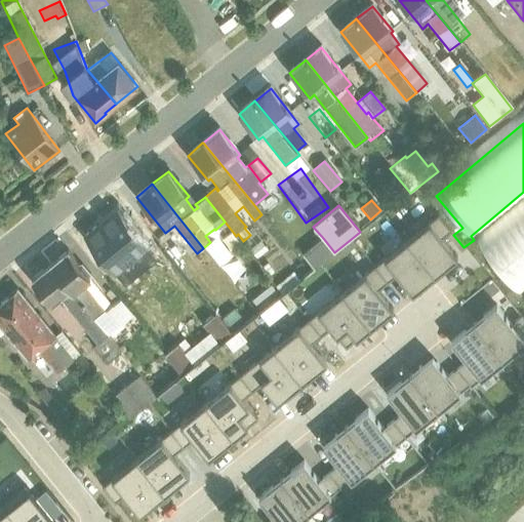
[(102,225),(132,262),(149,248),(128,223),(127,224),(117,212),(102,225)]
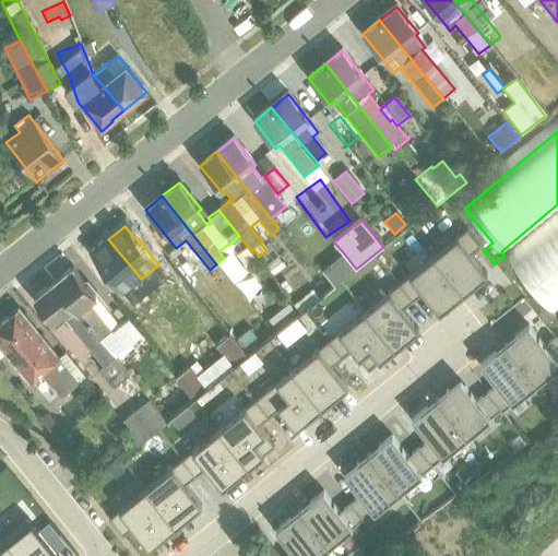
[(557,227),(512,265),(536,295),(525,304),(542,326),(554,315),(550,310),(557,304),(557,227)]
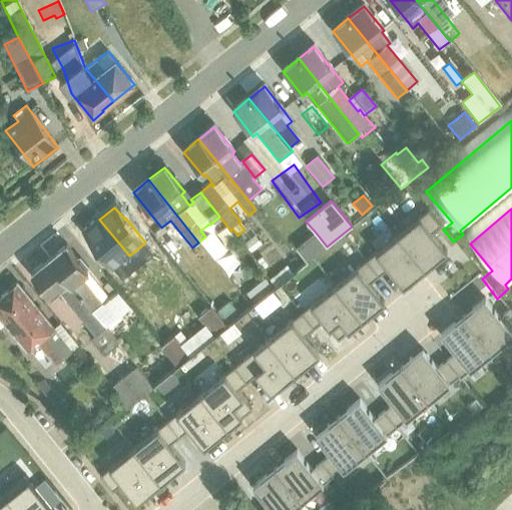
[(424,270),(425,271),(447,253),(432,235),(441,227),(429,212),(398,237),(424,270)]
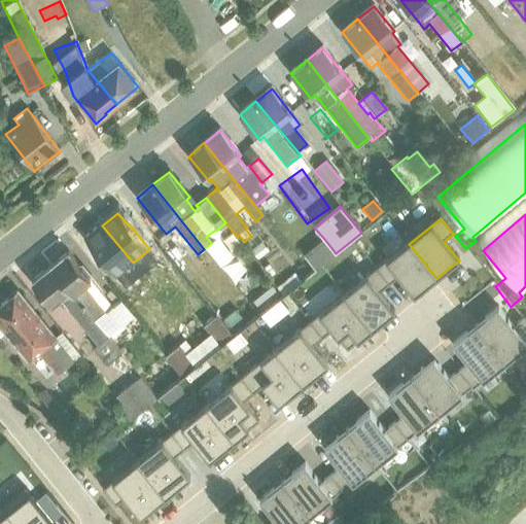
[(133,263),(102,225),(85,239),(116,276),(132,264),(133,263)]
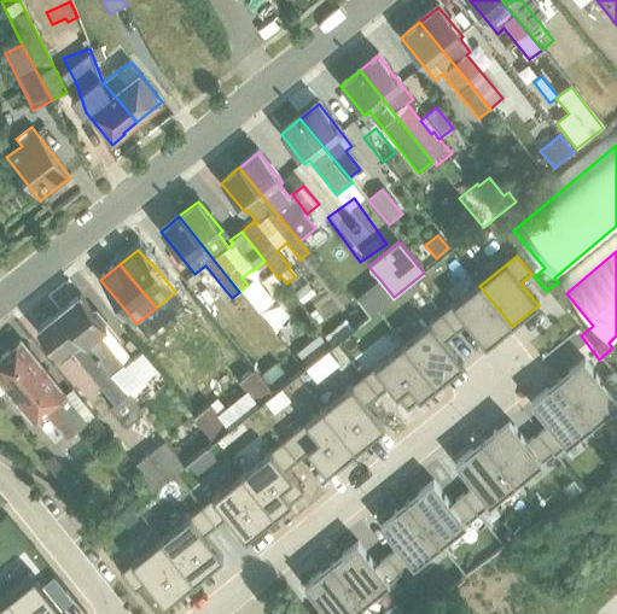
[(394,297),(380,280),(358,298),(371,315),(394,297)]
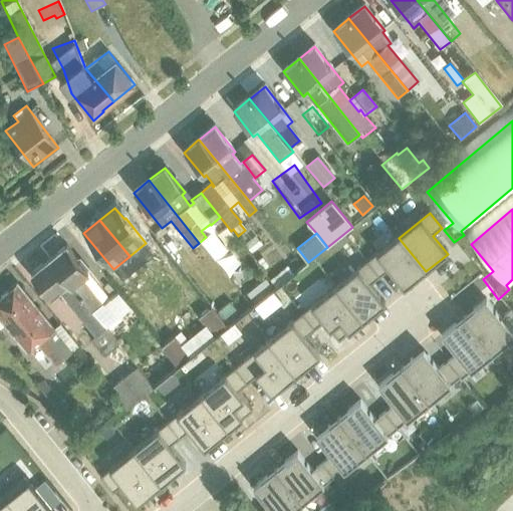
[(367,263),(379,279),(389,271),(404,290),(426,271),(425,270),(399,238),(367,263)]
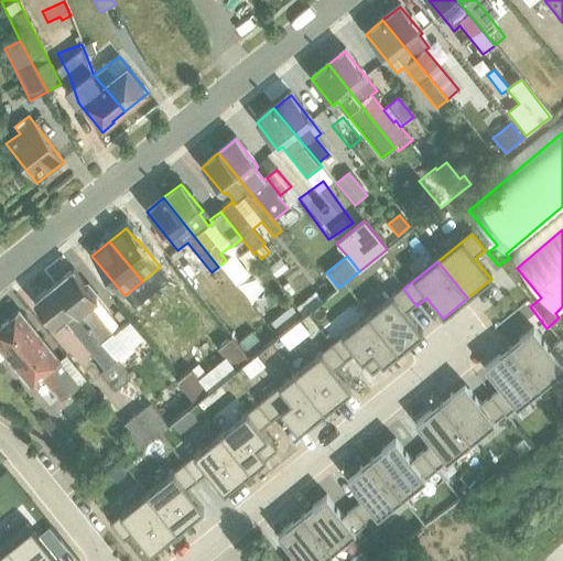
[(54,286),(117,362),(143,341),(129,322),(120,328),(98,301),(98,295),(88,283),(84,284),(73,271),(54,286)]
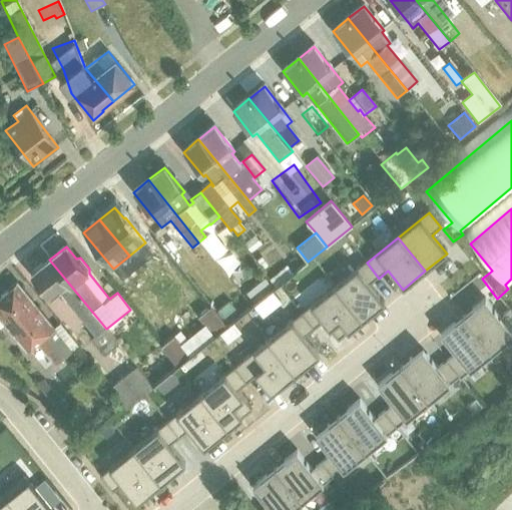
[(218,248),(207,258),(221,274),(231,264),(218,248)]
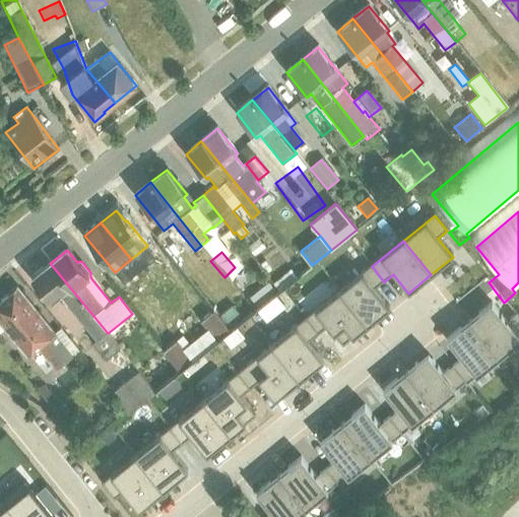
[(108,333),(50,263),(31,278),(52,302),(58,297),(95,340),(91,343),(106,361),(120,348),(110,336),(108,333)]
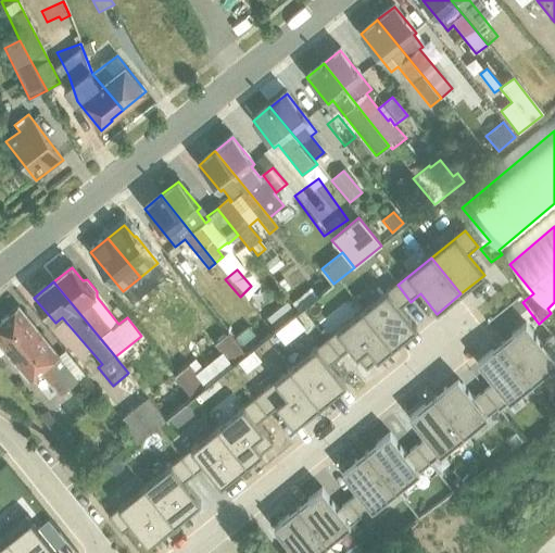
[(385,339),(393,349),(416,330),(400,310),(411,302),(398,285),(364,313),(385,339)]
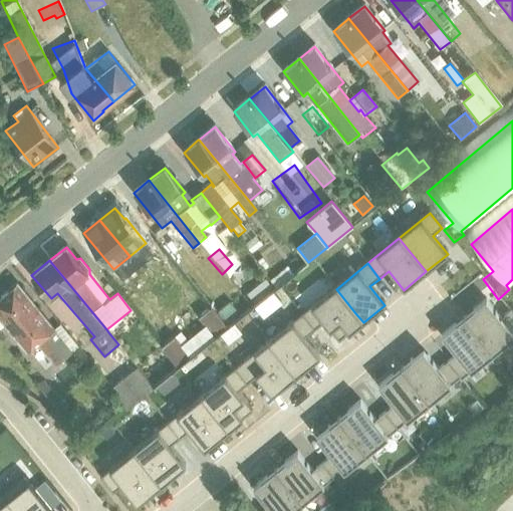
[(266,283),(282,270),(277,264),(261,276),(266,283)]
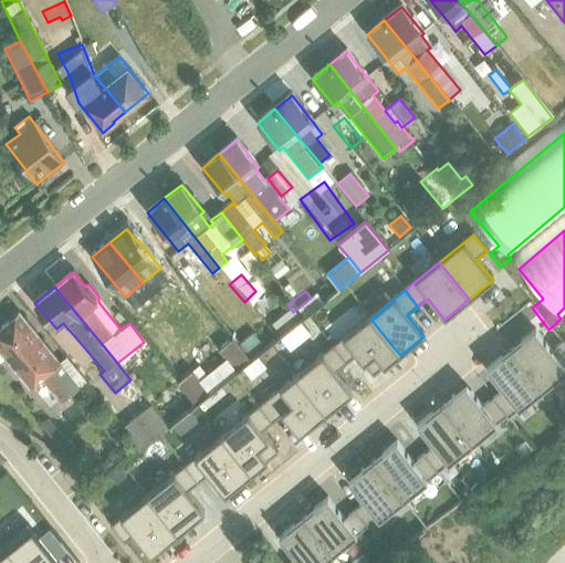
[(299,312),(304,318),(323,303),(316,294),(297,310),(299,312)]
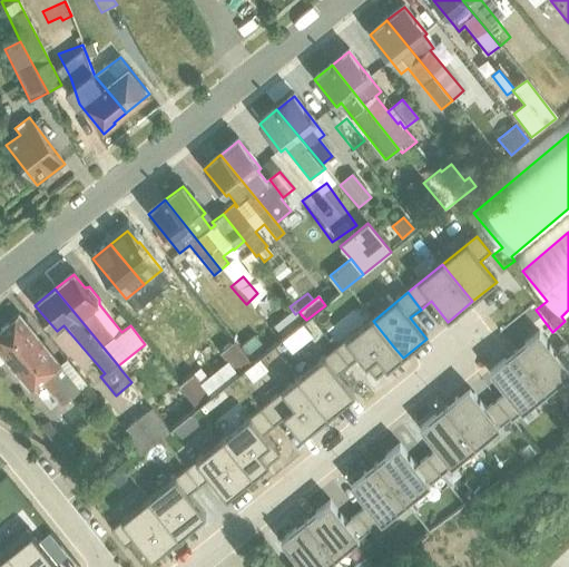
[(271,335),(291,315),(282,306),(262,326),(271,335)]
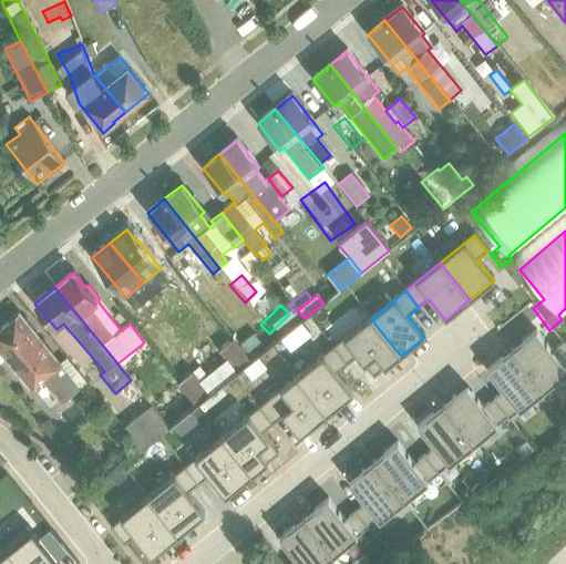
[(305,318),(299,313),(277,330),(283,337),(305,318)]
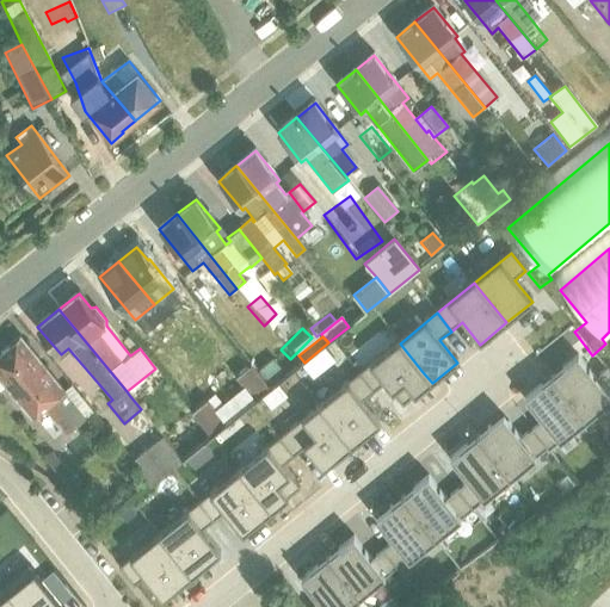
[(0,378),(6,386),(32,419),(44,409),(66,435),(86,419),(85,417),(91,413),(71,386),(62,392),(20,340),(0,355),(0,378)]
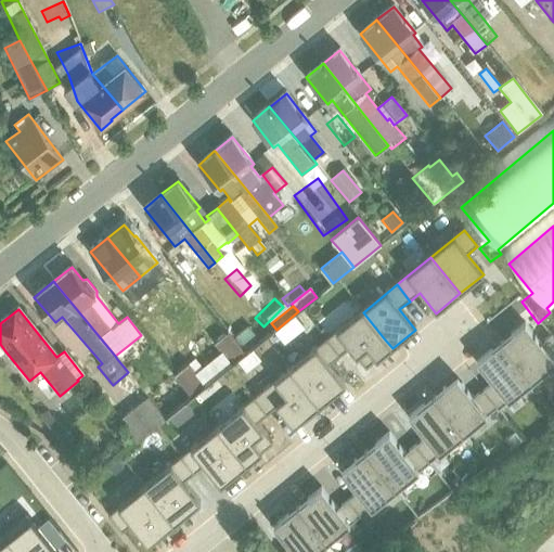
[(326,342),(339,358),(349,349),(365,370),(391,349),(393,348),(384,338),(363,312),(326,342)]
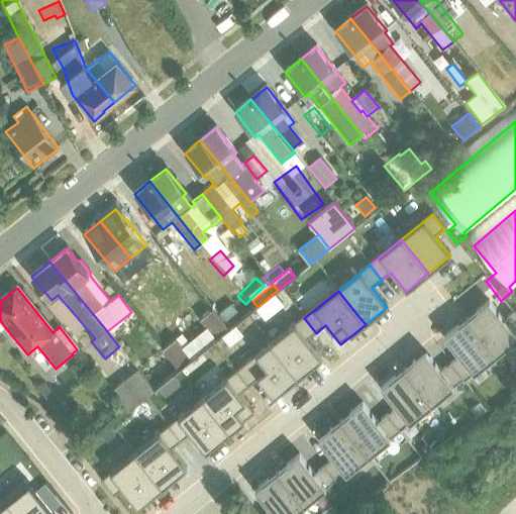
[(466,321),(495,357),(515,340),(515,316),(513,314),(512,315),(504,322),(489,303),(466,321)]
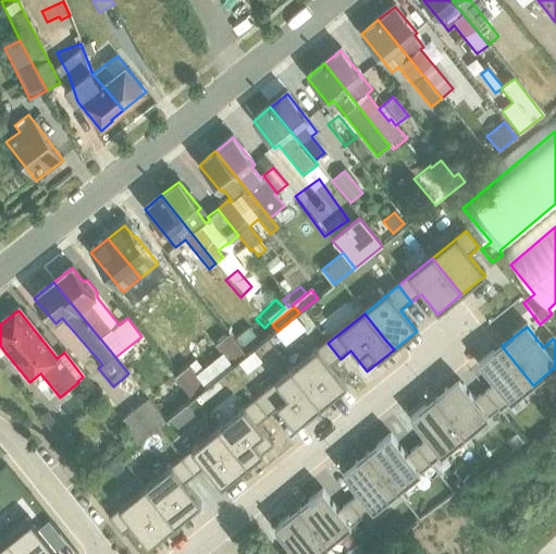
[(248,329),(237,339),(246,351),(258,341),(248,329)]
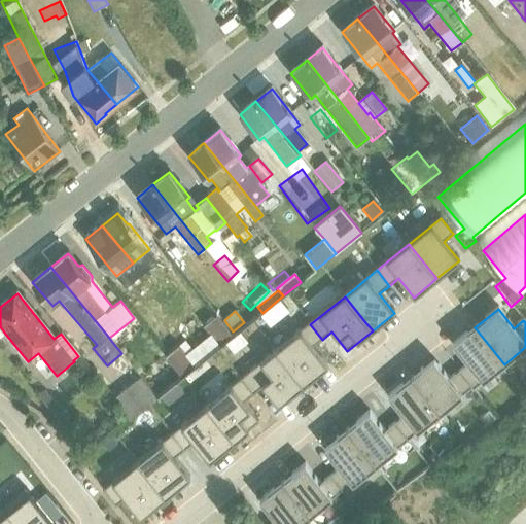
[(178,345),(165,356),(182,377),(203,359),(205,358),(221,344),(230,339),(233,336),(216,315),(202,326),(209,336),(191,350),(184,342),(179,346),(178,345)]
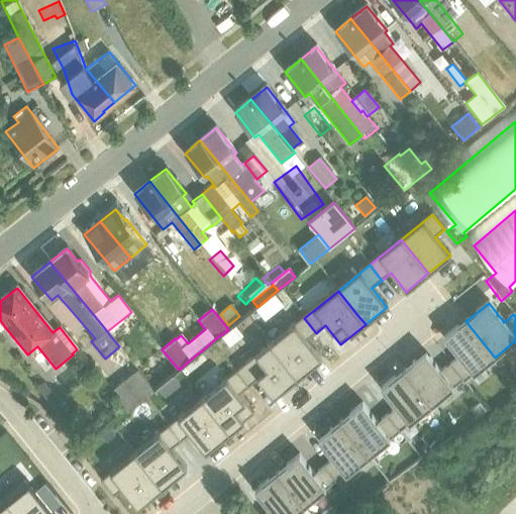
[(304,318),(271,345),(298,379),(312,368),(321,360),(307,341),(316,333),(304,318)]
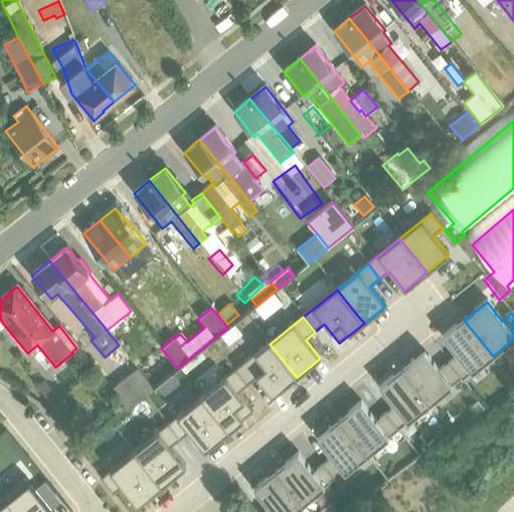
[(449,363),(461,378),(463,380),(493,356),(464,320),(443,337),(458,356),(449,363)]
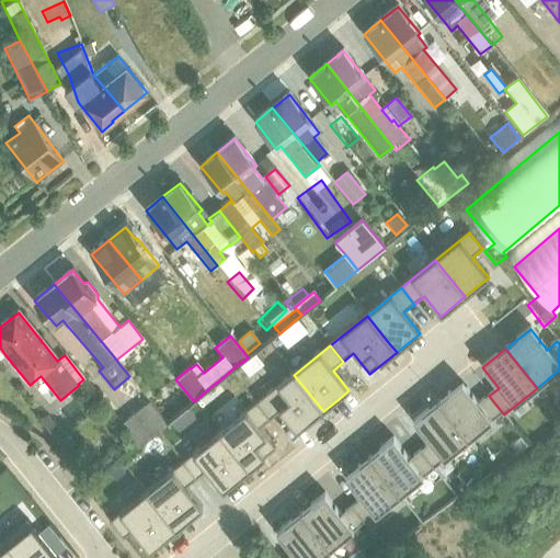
[(323,411),(294,375),(256,405),(270,421),(280,412),(296,433),(323,411)]
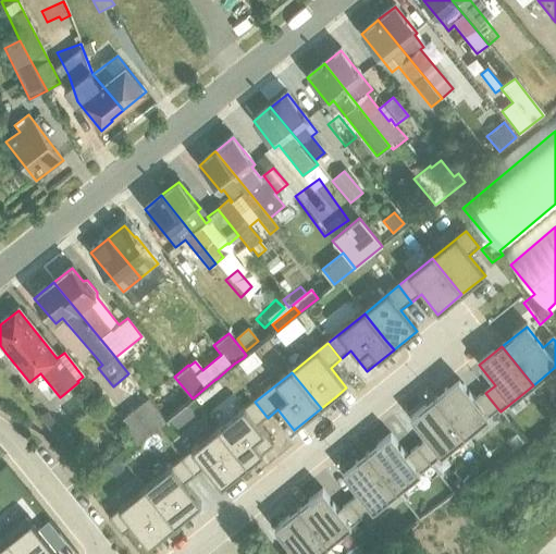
[(446,391),(434,401),(465,438),(498,409),(485,393),(476,402),(464,388),(458,381),(454,385),(446,391)]
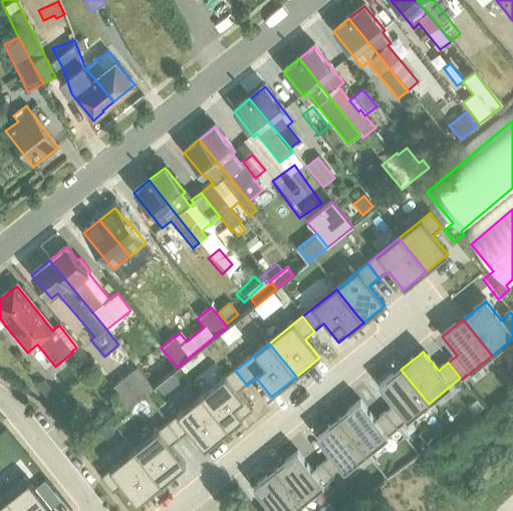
[(137,367),(110,390),(126,409),(154,388),(137,367)]
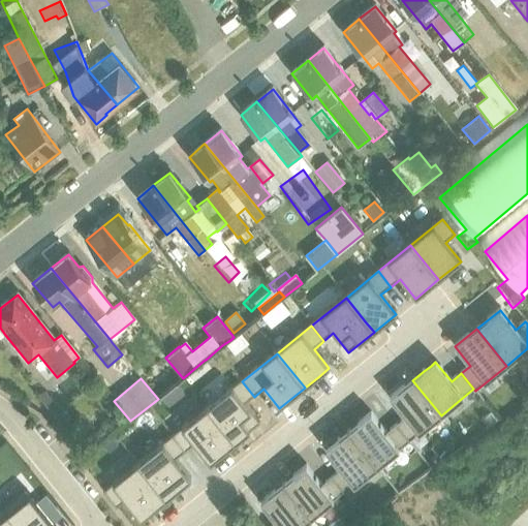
[(396,426),(409,442),(441,415),(412,380),(411,381),(390,399),(405,418),(396,426)]
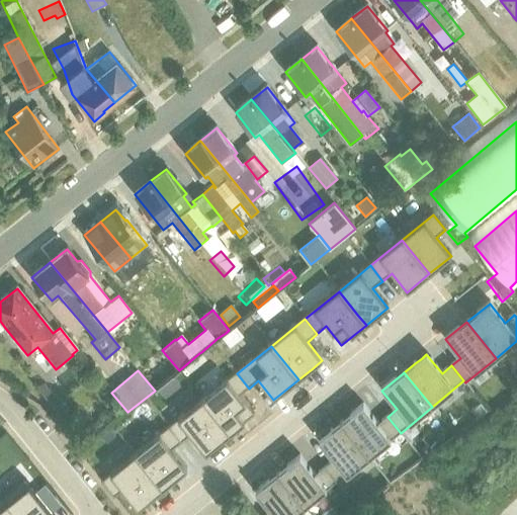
[(44,384),(36,390),(56,414),(62,409),(44,384)]
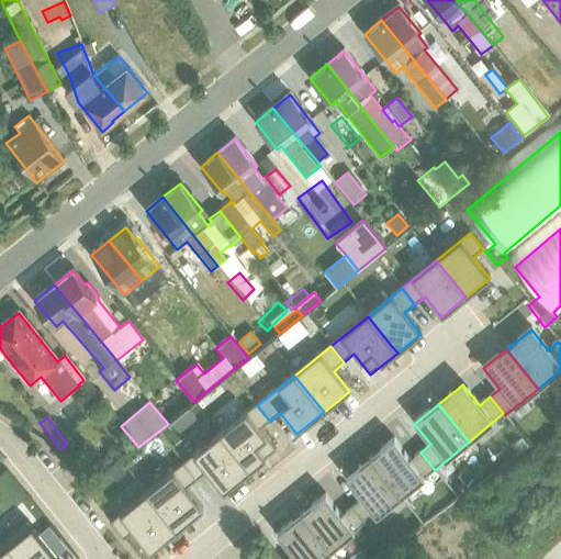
[(370,459),(400,498),(435,470),(421,453),(416,457),(411,461),(394,440),(370,459)]
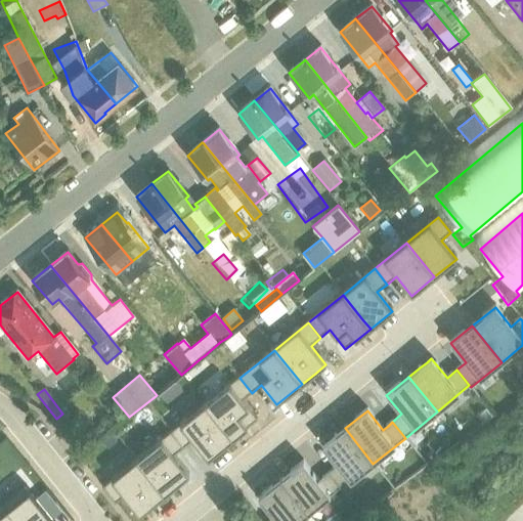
[(334,437),(322,446),(327,451),(338,466),(328,473),(340,488),(341,489),(373,464),(345,428),(334,437)]
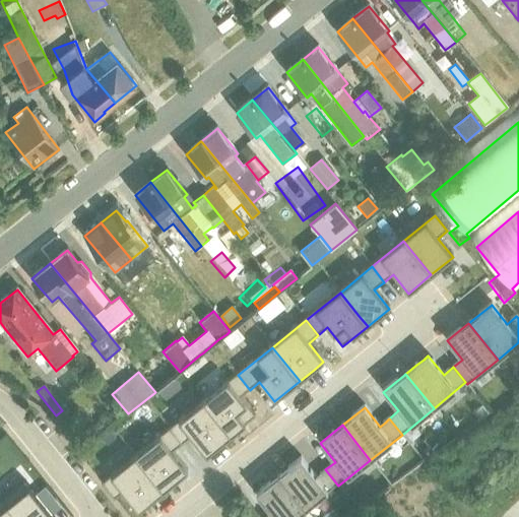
[(278,476),(305,510),(337,485),(325,469),(316,477),(301,458),(278,476)]
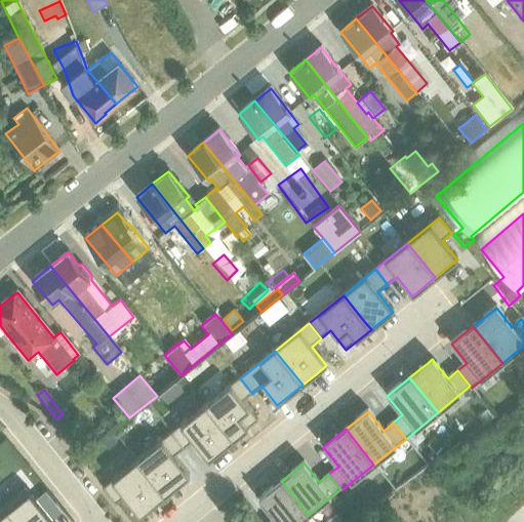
[(62,521),(33,480),(0,502),(0,521),(62,521)]
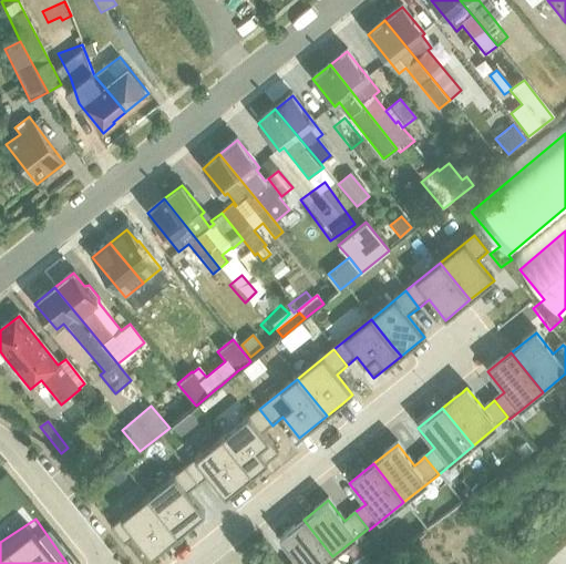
[(332,556),(304,520),(279,540),(296,560),(290,563),(323,563),(328,560),(332,556)]
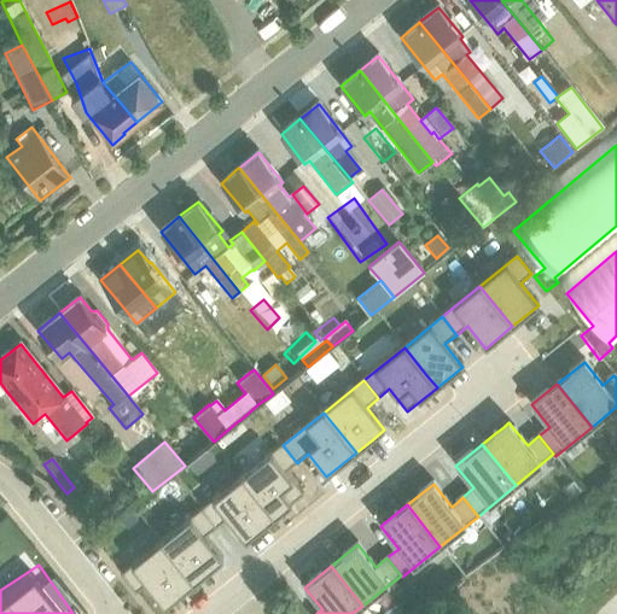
[(393,613),(385,600),(367,612),(367,613),(393,613)]
